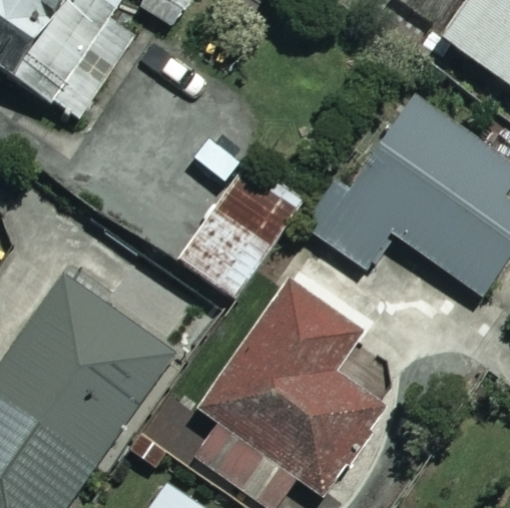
[(0,67),(86,125),(103,100),(95,94),(135,34),(109,17),(121,0),(131,0),(174,29),(193,0),(0,0),(0,67)]
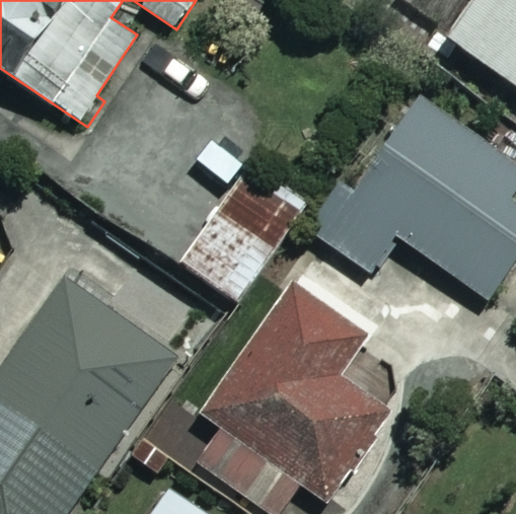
[(470,0),(445,35),(515,86),(515,0),(470,0)]
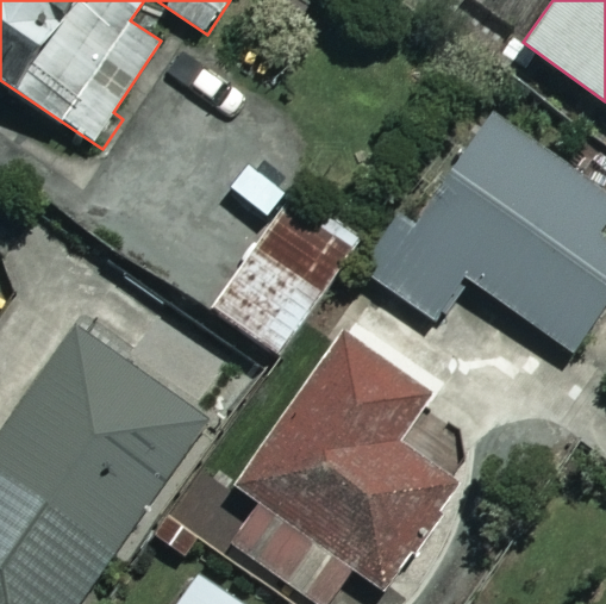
[(605,204),(605,197),(488,112),(422,205),(411,197),(360,268),(428,318),(460,273),(566,348),(605,291),(605,235),(591,225),(605,204)]
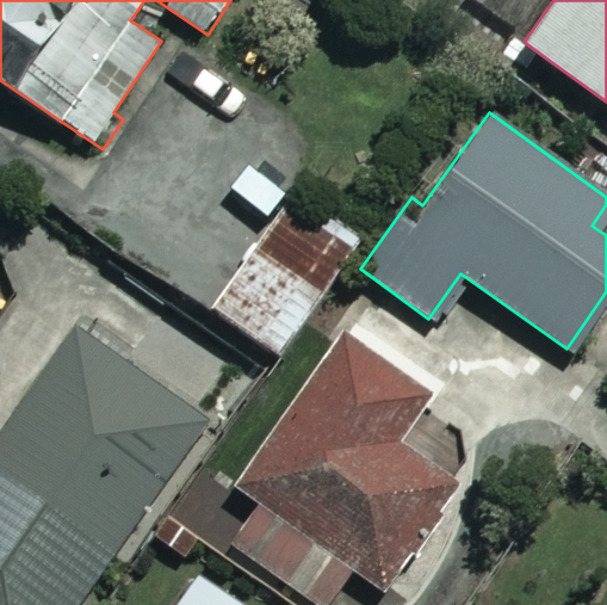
[(361,239),(295,190),(210,307),(277,355),(361,239)]
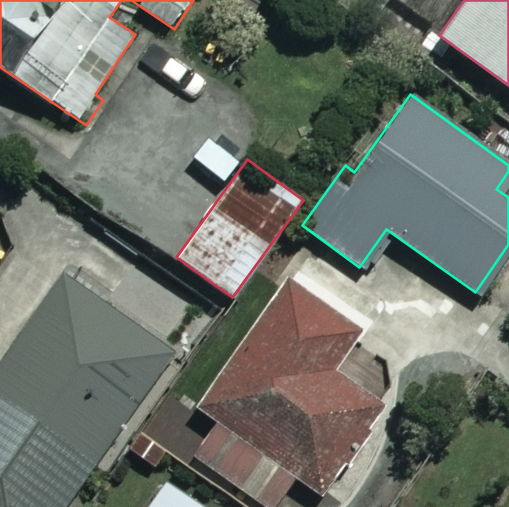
[(61,506),(174,359),(63,275),(0,361),(0,506),(61,506)]
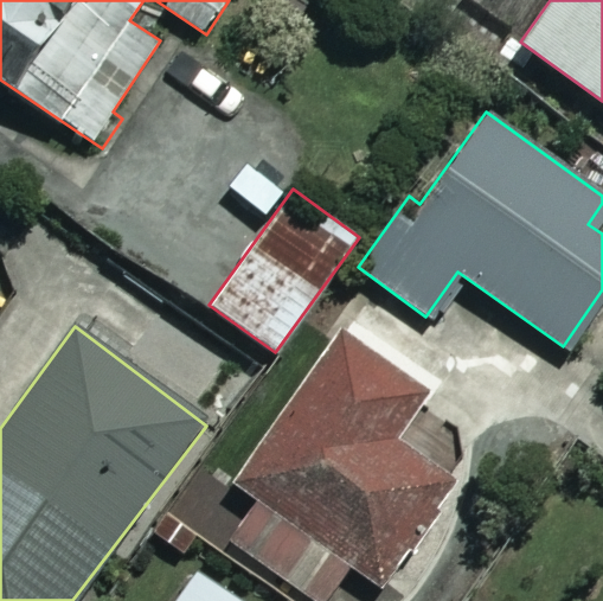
[(422,389),(339,333),(237,484),(256,497),(226,539),(318,600),(322,600),(347,564),(377,583),(450,475),(391,435),(422,389)]
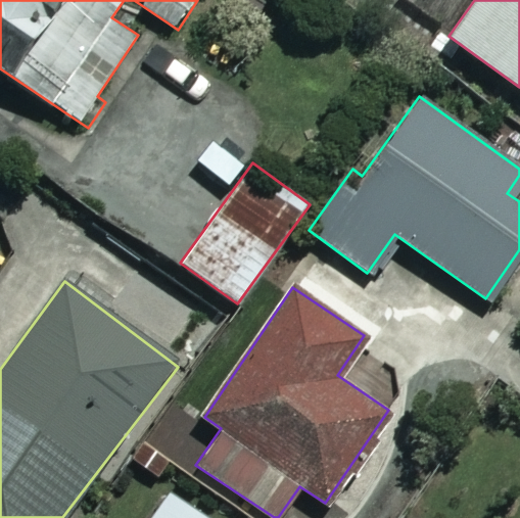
[(206,517),(169,491),(149,517),(206,517)]
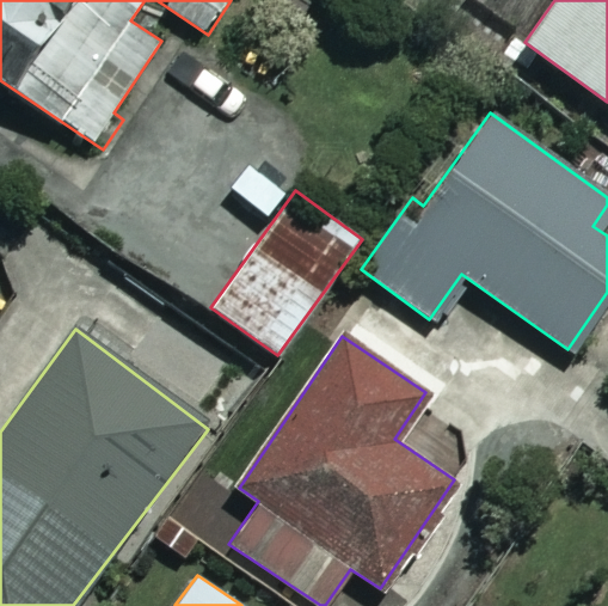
All buildings are outlined.
